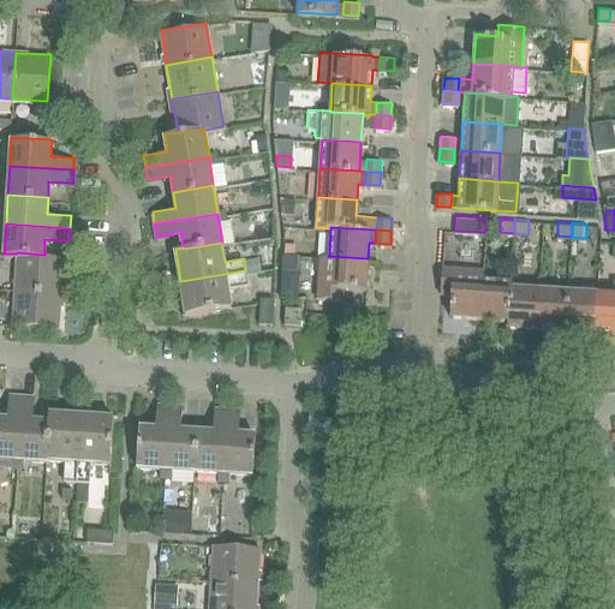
[(17,254),(16,288),(61,291),(64,256),(45,255),(17,252),(17,254)]
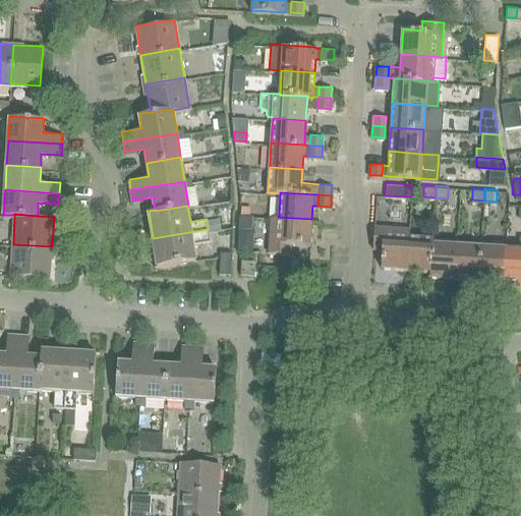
[(239,226),(251,227),(252,214),(240,214),(239,226)]
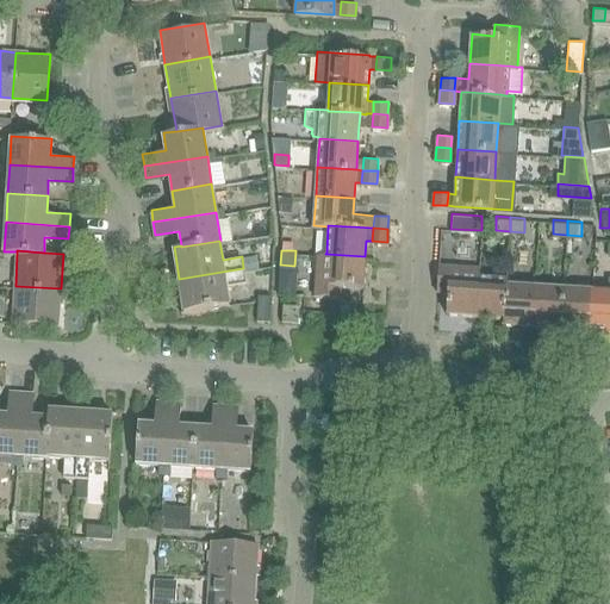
[(325,254),(327,253),(317,253),(315,293),(340,296),(341,284),(362,286),(365,256),(325,254)]
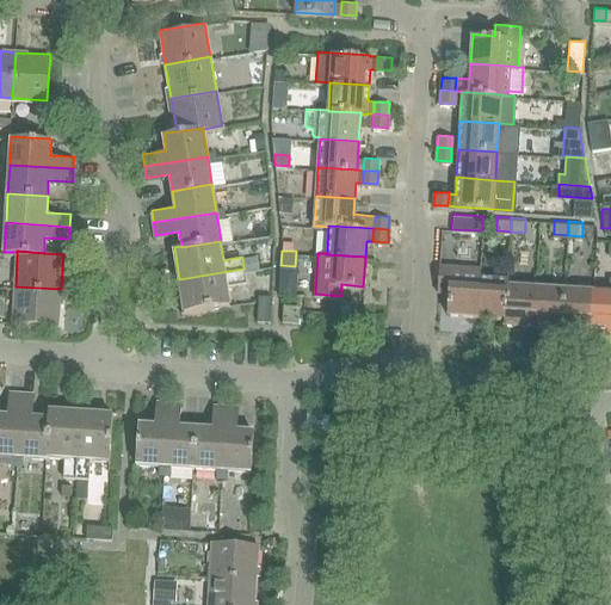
[(446,312),(476,314),(479,275),(480,275),(480,266),(439,264),(437,289),(449,290),(446,312)]
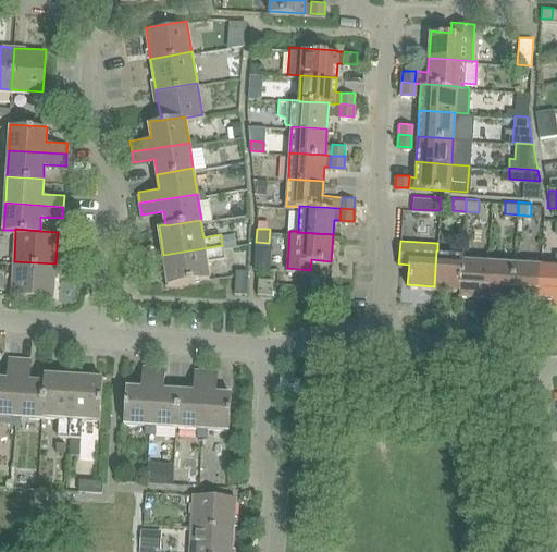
[(452,252),(437,250),(436,250),(434,286),(459,287),(461,258),(463,259),(463,253),(462,253),(463,242),(453,241),(452,252)]
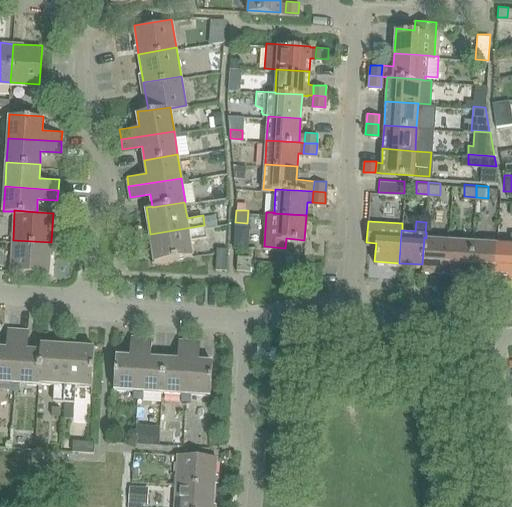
[(204,225),(150,234),(154,261),(192,254),(190,238),(206,235),(204,225)]
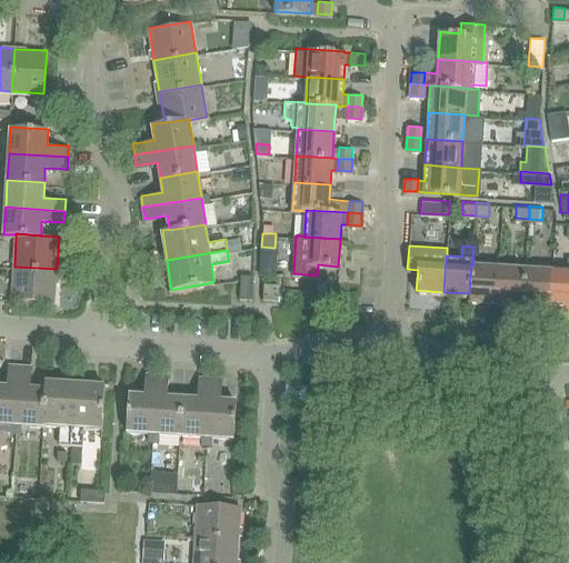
[(566,270),(552,269),(550,305),(568,305),(568,255),(567,257),(566,270)]
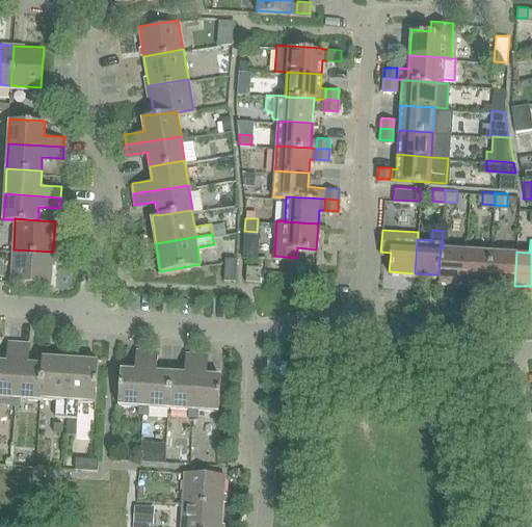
[(439,281),(464,283),(467,248),(443,247),(441,246),(439,274),(439,281)]
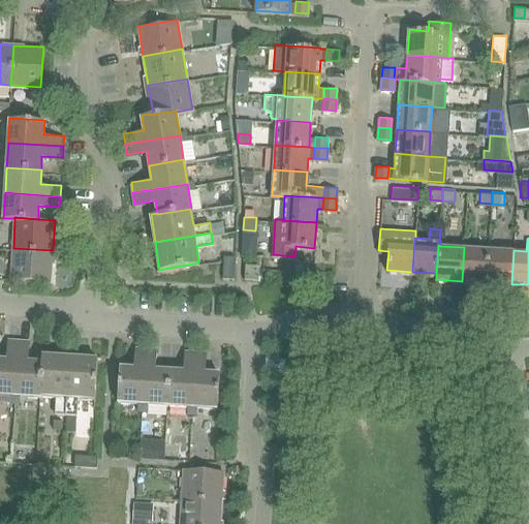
[(462,281),(487,282),(489,249),(464,247),(462,281)]
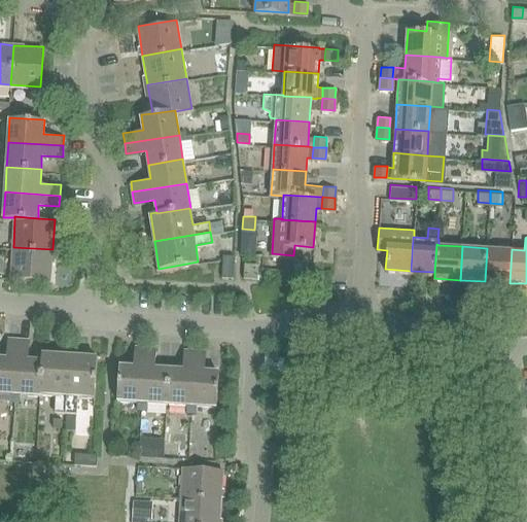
[(53,249),(13,247),(11,277),(50,279),(53,249)]
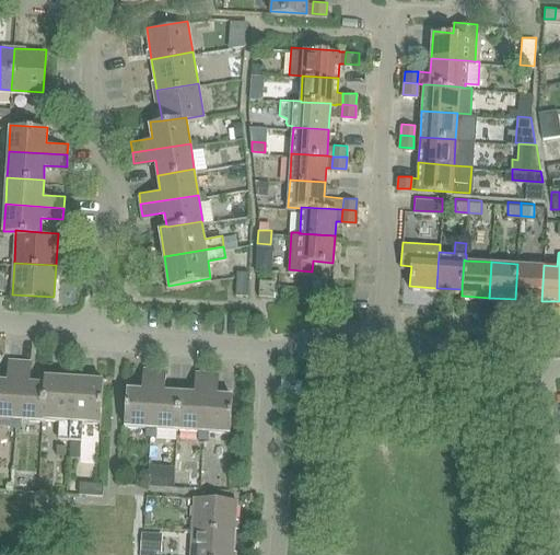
[(515,299),(541,301),(544,265),(517,264),(515,299)]
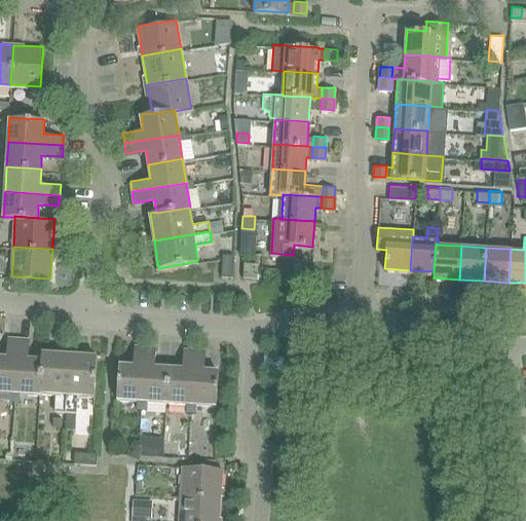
[(234,254),(223,253),(222,264),(233,264),(234,254)]
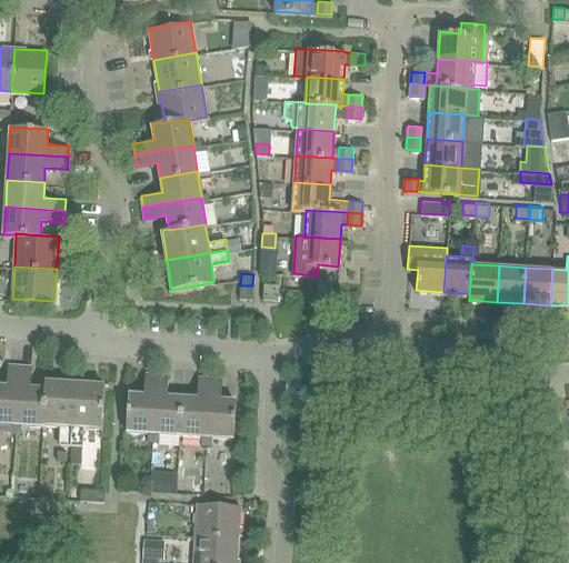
[(262,299),(272,299),(278,299),(279,282),(263,282),(262,299)]
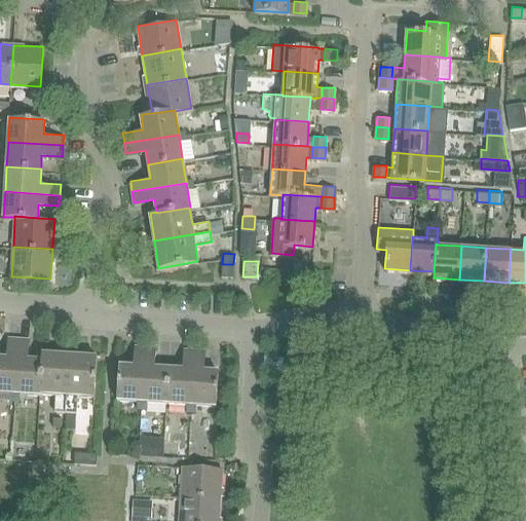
[(222,264),(222,274),(232,275),(233,264),(222,264)]
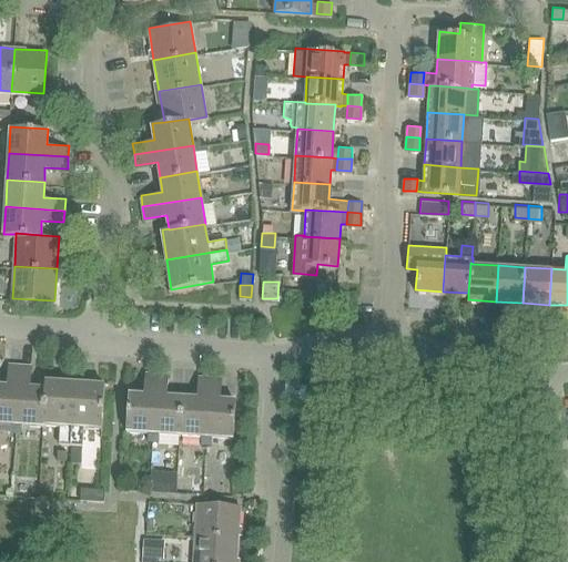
[(0,420),(16,422),(20,363),(9,363),(7,385),(0,384),(0,420)]
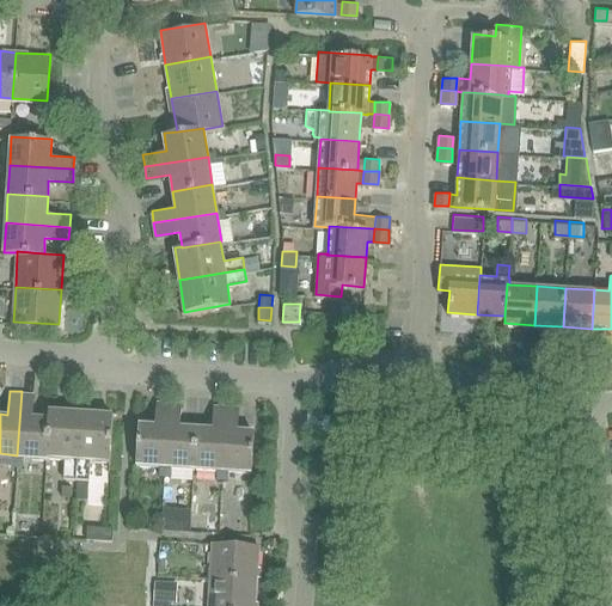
[(17,455),(46,457),(48,417),(32,416),(34,392),(22,391),(17,455)]
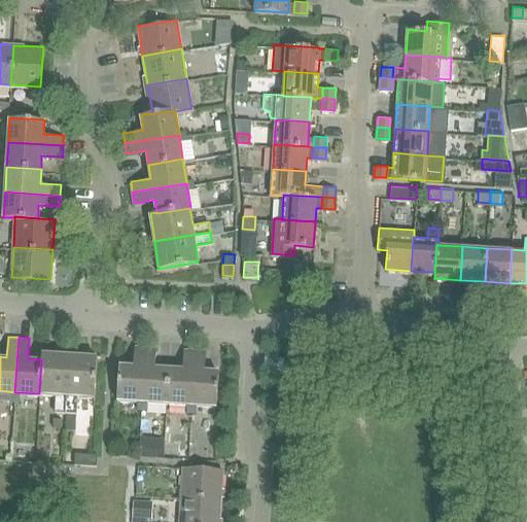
[(116,398),(142,401),(145,345),(135,345),(133,366),(118,364),(116,398)]
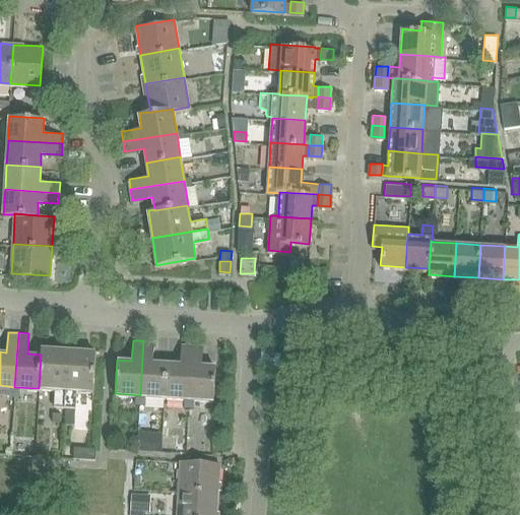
[(140,395),(165,396),(167,363),(152,362),(154,341),(143,340),(140,395)]
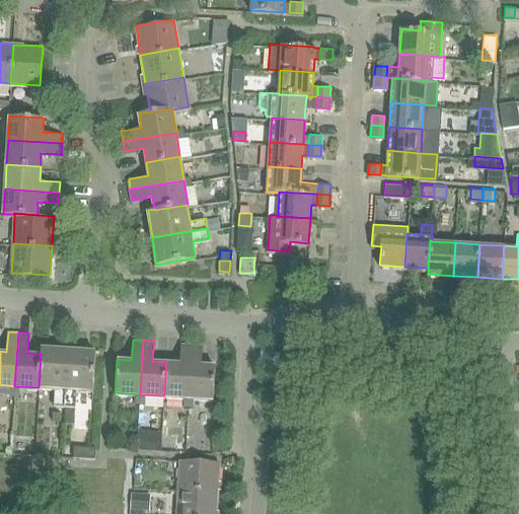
[(164,395),(189,397),(192,343),(181,343),(179,363),(166,362),(164,395)]
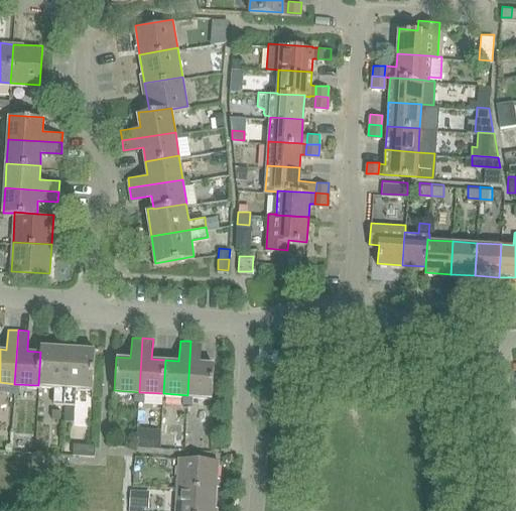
[(190,341),(187,395),(212,396),(214,363),(200,362),(202,342),(190,341)]
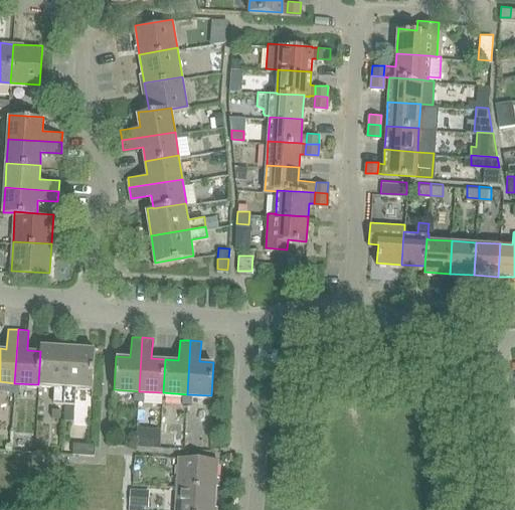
[(53,400),(64,401),(67,346),(40,344),(40,351),(38,384),(39,384),(39,383),(54,384),(53,400)]
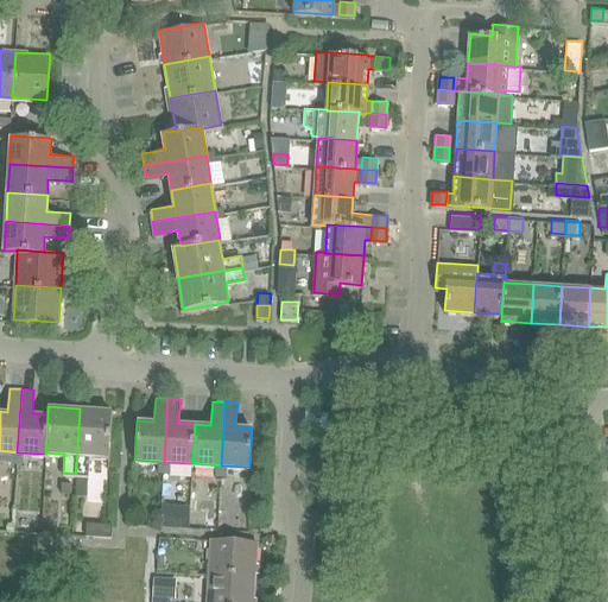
[(80,409),(76,474),(88,475),(89,455),(108,456),(112,411),(80,409)]
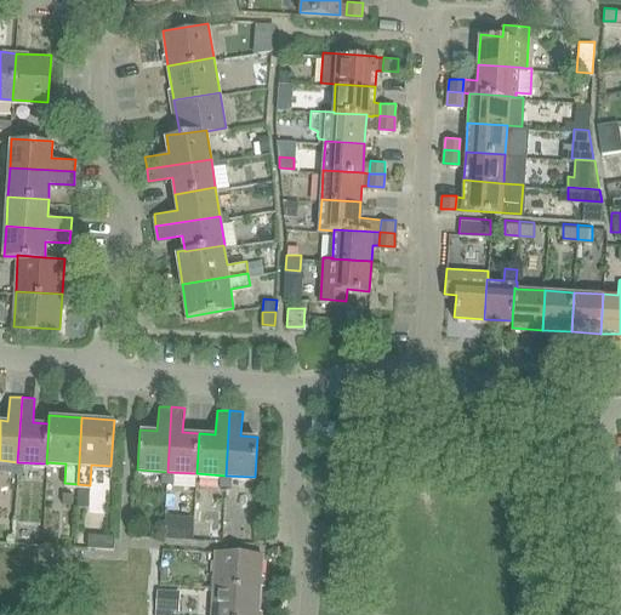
[(89,531),(87,545),(101,546),(101,533),(89,531)]
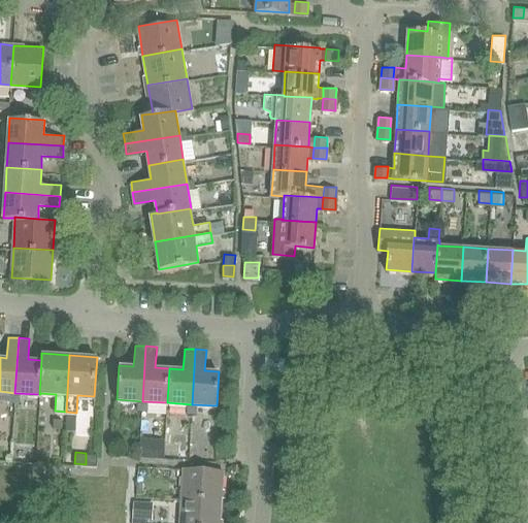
[(97,454),(86,453),(86,464),(96,464),(97,454)]
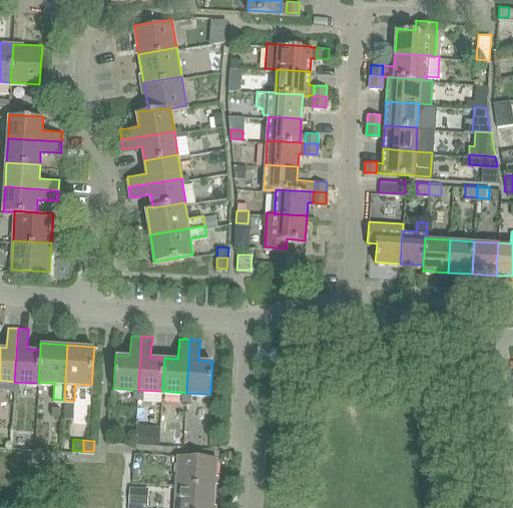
[(178,453),(176,482),(214,484),(216,455),(178,453)]
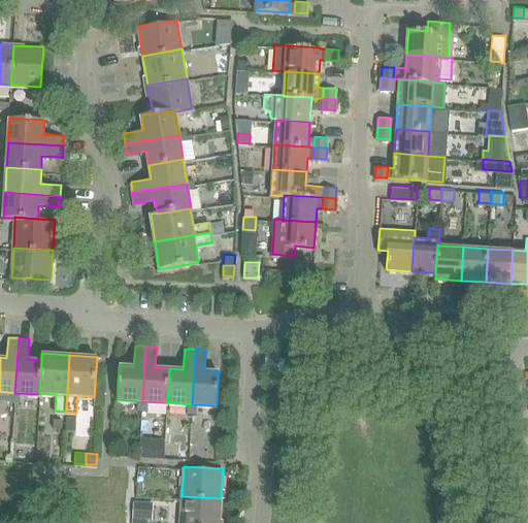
[(182,496),(179,522),(219,522),(221,498),(182,496)]
